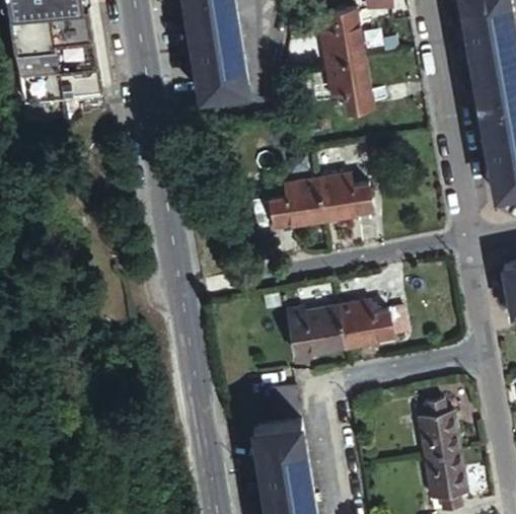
[(4,0),(19,105),(71,99),(73,117),(99,114),(84,0),(4,0)]
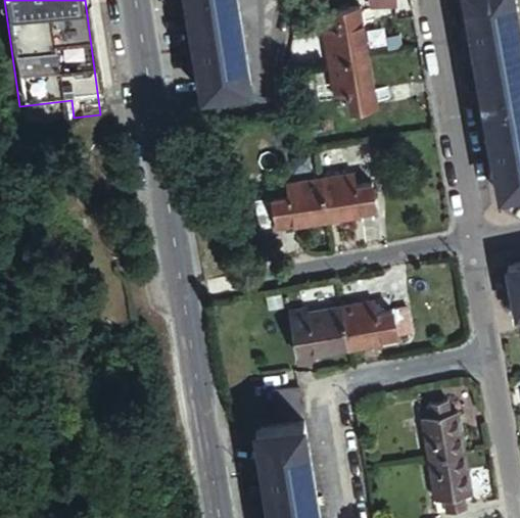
[(185,0),(201,97),(251,90),(236,0),(185,0)]
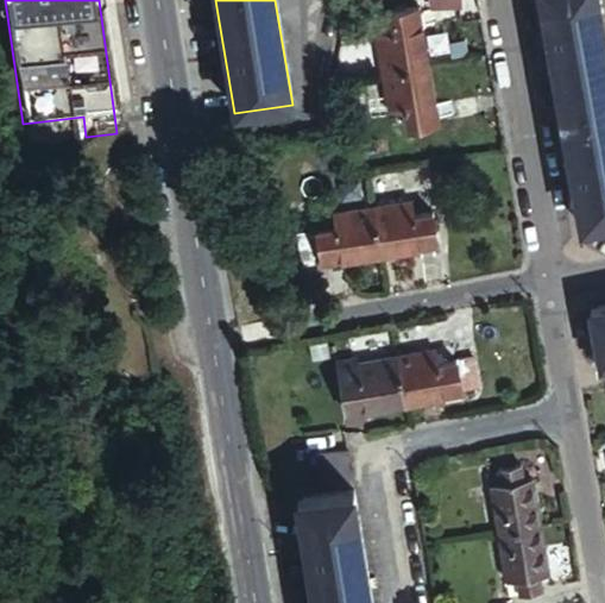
[(457,10),(457,0),(427,0),(428,11),(457,10)]
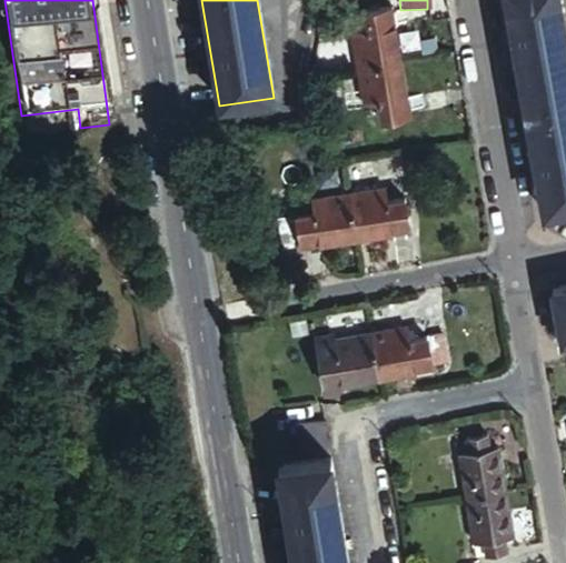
[(559,0),(505,0),(544,215),(565,211),(565,51),(564,52),(557,16),(563,14),(559,0)]
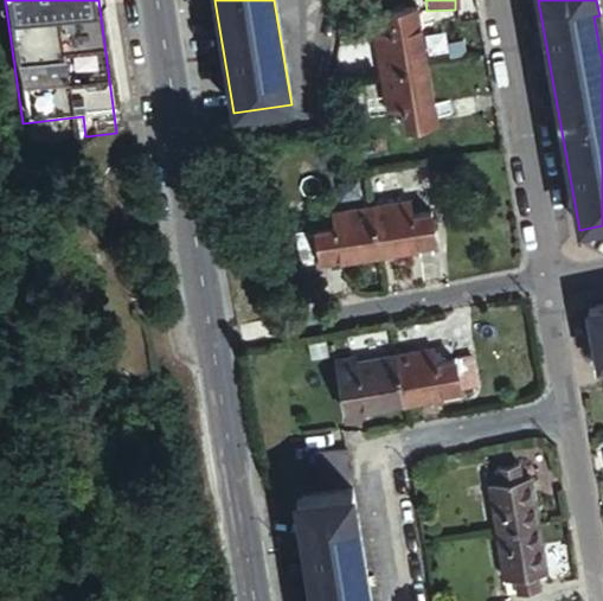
[(382,77),(430,68),(418,8),(384,16),(387,32),(373,36),(382,77)]
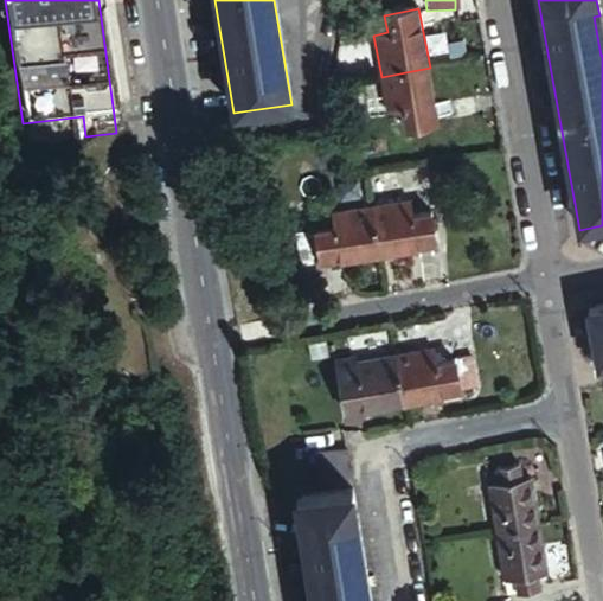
[(441,129),(430,68),(382,77),(389,115),(403,113),(408,136),(441,129)]
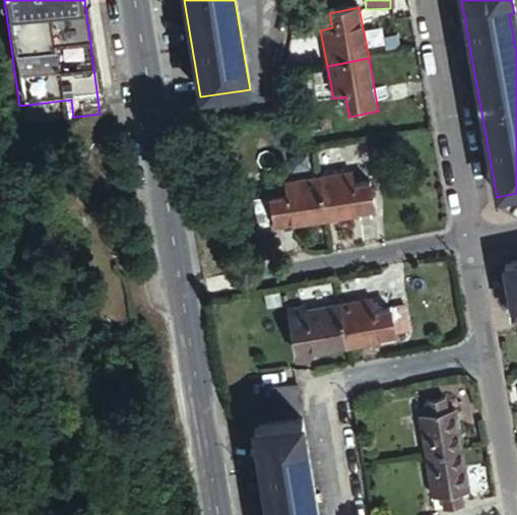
[(424,138),(408,141),(410,151),(425,149),(424,138)]
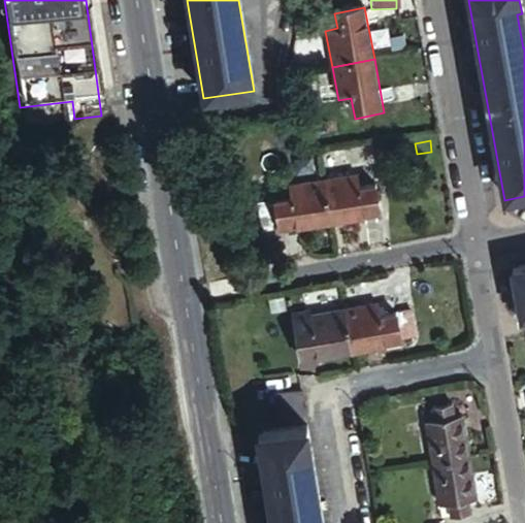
[(322,186),(329,227),(379,219),(372,188),(356,192),(354,181),(322,186)]
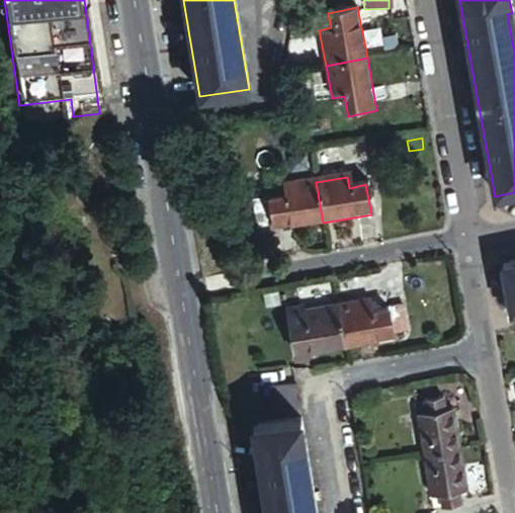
[(273,232),(323,223),(316,182),(279,188),(281,200),(268,202),(273,232)]
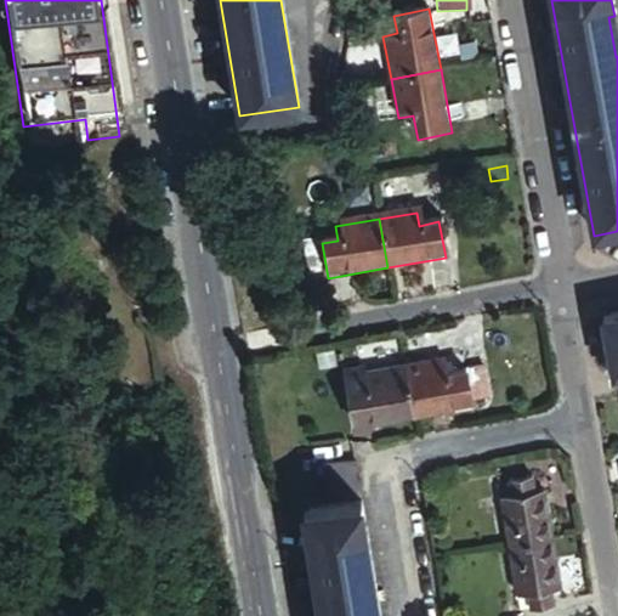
[(617,318),(604,321),(613,373),(617,372),(617,318)]
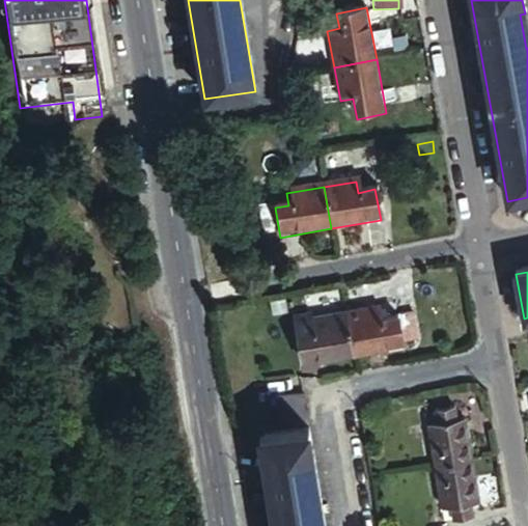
[(377,308),(343,313),(351,356),(397,348),(395,331),(392,316),(388,316),(387,312),(377,314),(377,308)]
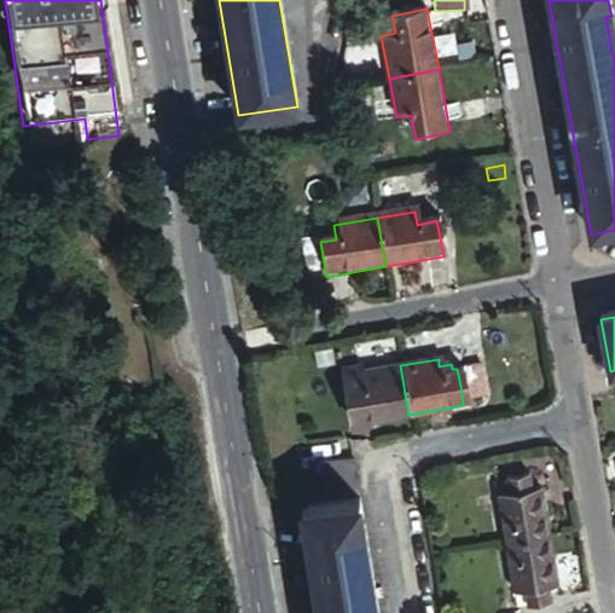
[(408,415),(400,365),(359,372),(358,366),(340,370),(342,388),(348,424),(408,415)]
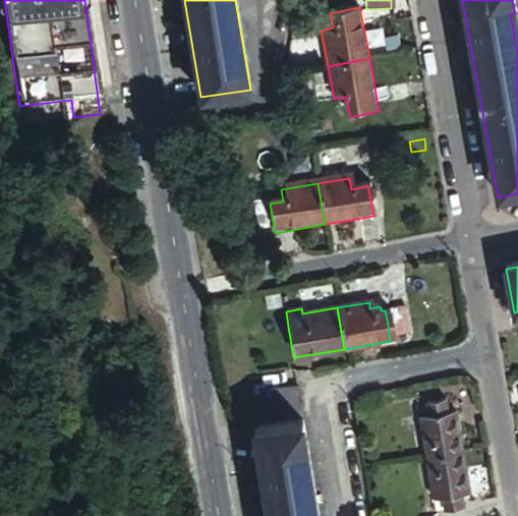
[(394,308),(385,310),(388,325),(397,324),(394,308)]
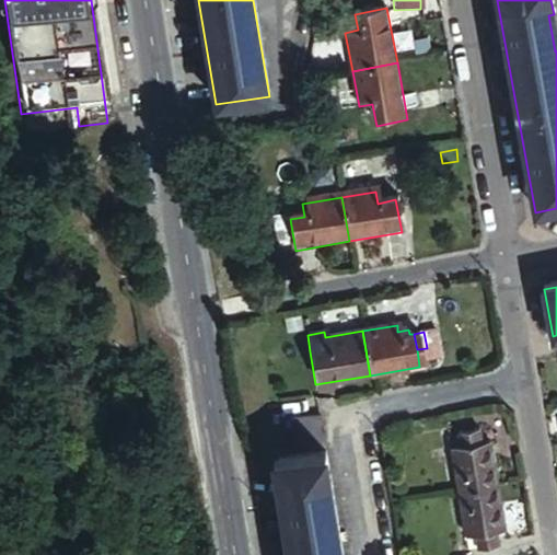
[(325,454),(320,419),(289,425),(294,459),(325,454)]
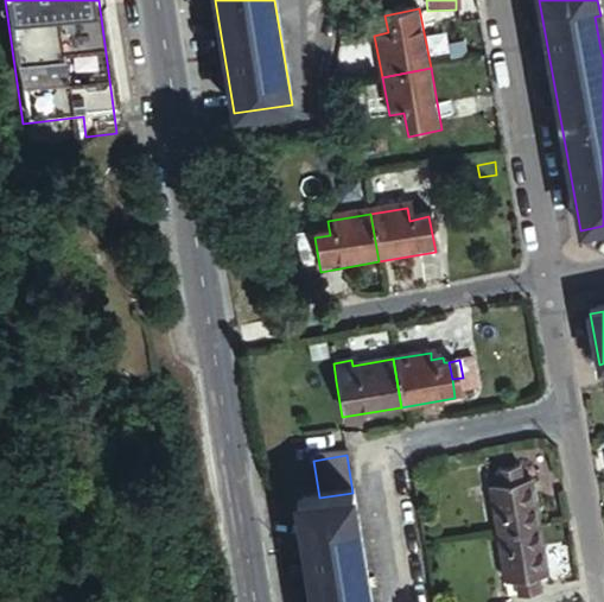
[(489,490),(497,538),(539,531),(534,502),(526,504),(522,486),(520,469),(495,473),(495,476),(485,477),(487,489),(497,488),(489,490)]
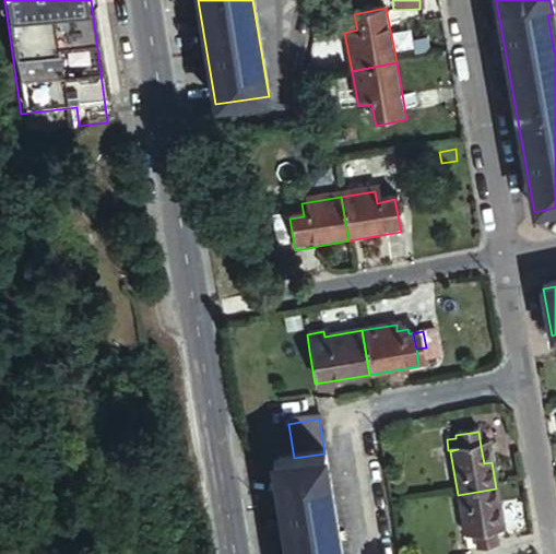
[(488,445),(481,447),(484,463),(492,462),(488,445)]
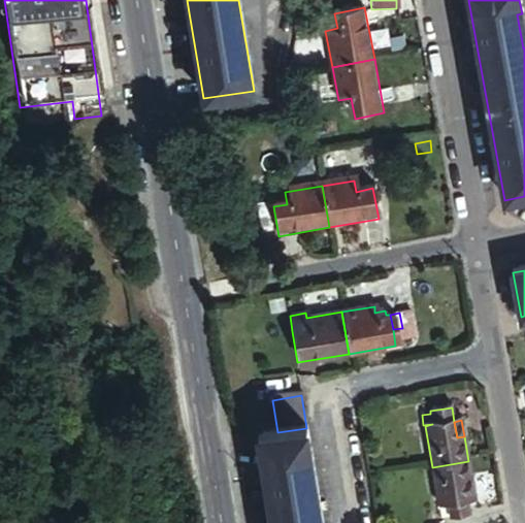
[(258,435),(259,442),(271,522),(321,522),(306,428),(277,432),(258,435)]
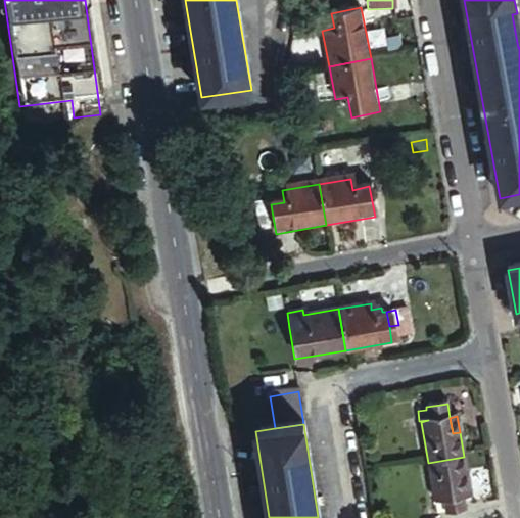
[(464,457),(428,463),(435,503),(442,502),(444,514),(466,510),(464,498),(461,480),(468,479),(464,457)]
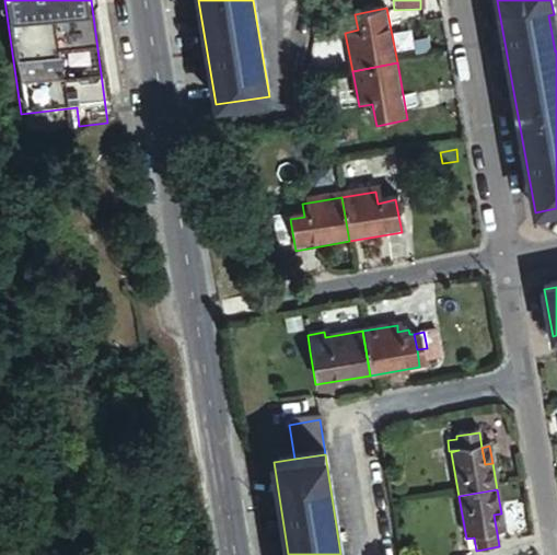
[(505,532),(501,513),(494,515),(497,533),(505,532)]
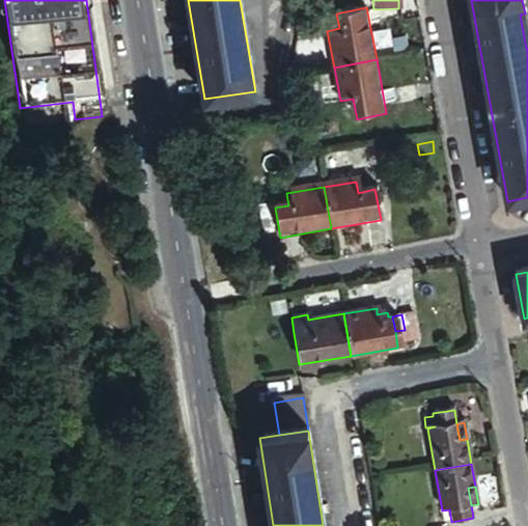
[(449,509),(442,510),(444,523),(451,522),(449,509)]
